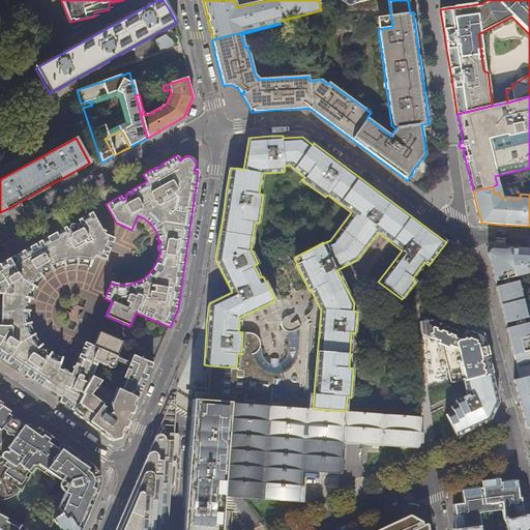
[(45,277),(47,275),(48,274),(53,271),(53,272),(55,271),(55,270),(58,269),(63,267),(64,267),(66,267),(66,266),(71,265),(76,265),(76,266),(79,266),(79,265),(83,265),(88,266),(88,267),(90,268),(94,257),(105,261),(115,238),(105,234),(106,231),(101,230),(92,211),(76,221),(58,231),(16,255),(0,263),(0,294),(1,294),(1,326),(0,325),(0,358),(9,364),(13,367),(37,383),(60,398),(58,402),(64,406),(75,414),(84,393),(83,392),(91,376),(98,363),(106,366),(107,363),(108,363),(109,365),(109,366),(110,367),(112,369),(114,367),(115,365),(115,363),(114,362),(115,360),(128,366),(123,378),(126,380),(121,390),(138,399),(145,382),(153,363),(133,355),(129,362),(117,357),(123,343),(99,331),(93,346),(85,343),(70,374),(66,373),(67,371),(63,369),(62,371),(59,369),(60,364),(63,357),(61,356),(60,358),(55,355),(52,353),(52,352),(51,352),(50,352),(41,346),(42,345),(41,344),(40,344),(37,341),(34,335),(35,334),(34,333),(33,333),(31,327),(30,324),(31,324),(31,322),(30,322),(29,319),(28,312),(30,312),(30,310),(29,310),(30,302),(31,300),(32,300),(32,298),(31,298),(32,295),(35,289),(36,289),(37,288),(36,287),(38,285),(42,280),(43,280),(45,278),(45,277)]
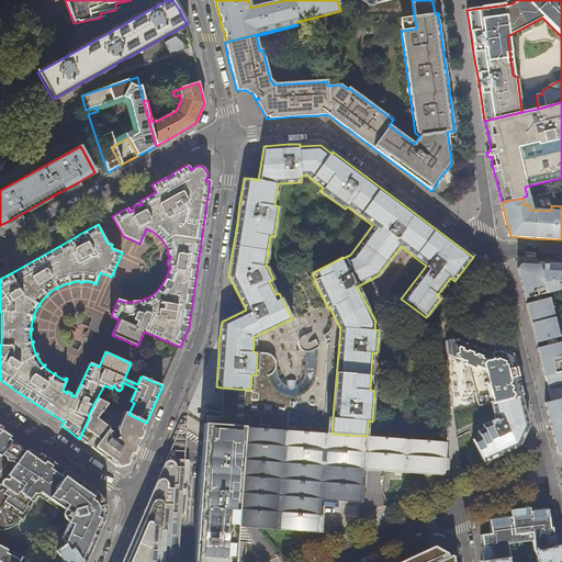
[(544,293),(549,292),(561,289),(561,263),(553,263),(539,262),(538,263),(538,266),(544,293)]
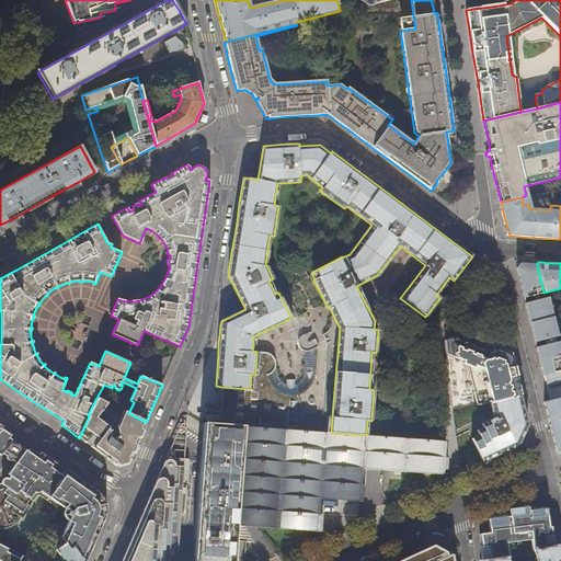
[(544,293),(537,265),(519,264),(517,267),(522,284),(525,297),(544,293)]
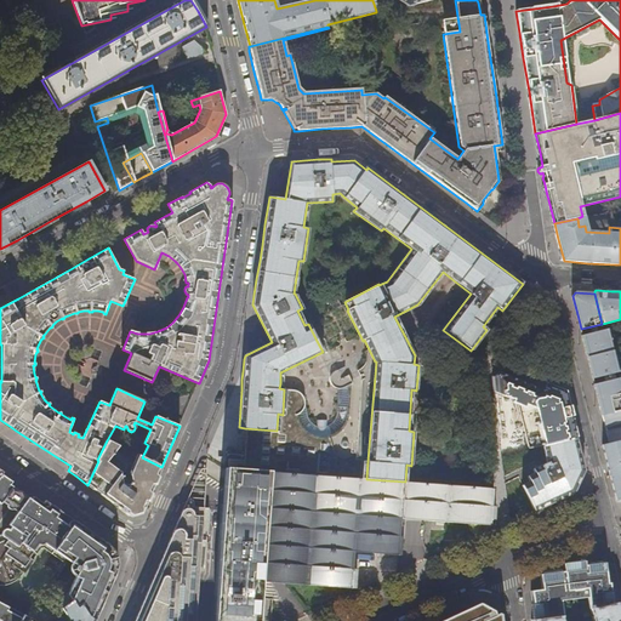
[(581,335),(608,328),(607,323),(602,324),(581,329),(577,314),(573,296),(571,297),(581,335)]
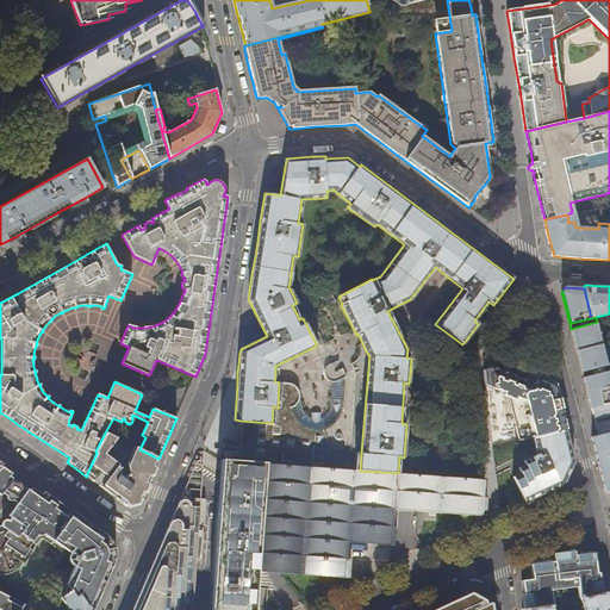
[(608,365),(597,322),(571,329),(574,341),(576,348),(580,366),(582,371),(608,365)]
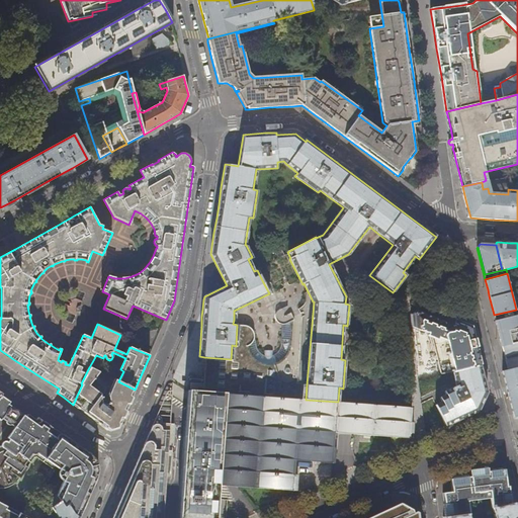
[(272,292),(266,281),(263,282),(269,293),(272,292)]
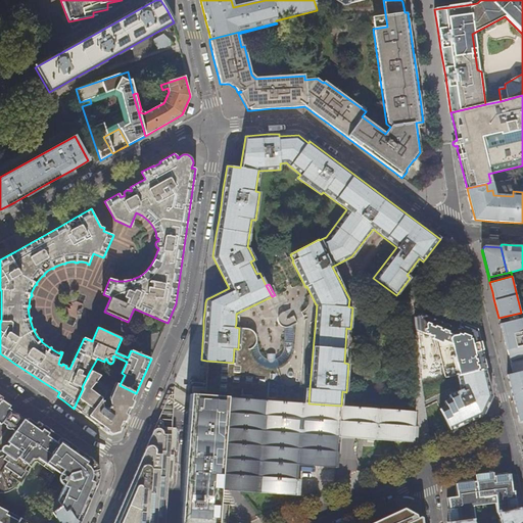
[(294,322),(288,308),(279,313),(278,316),(277,318),(277,319),(277,322),(279,324),(281,325),(284,327),(285,327),(286,326),(291,324),(294,322)]
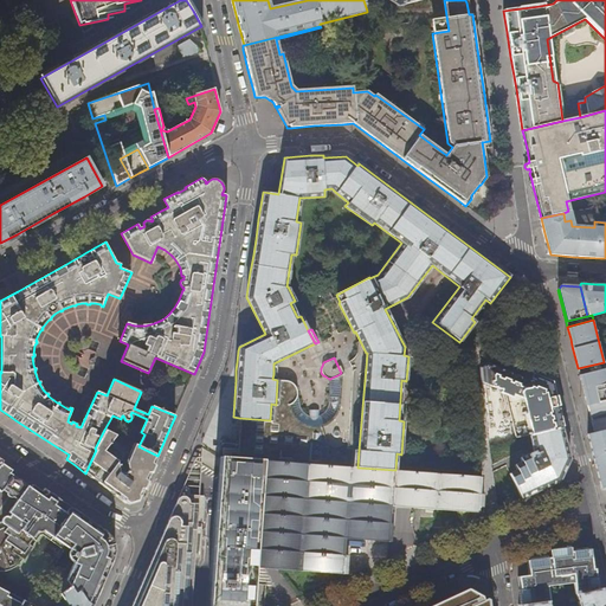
[(528,373),(492,359),(487,362),(526,379),(528,373)]
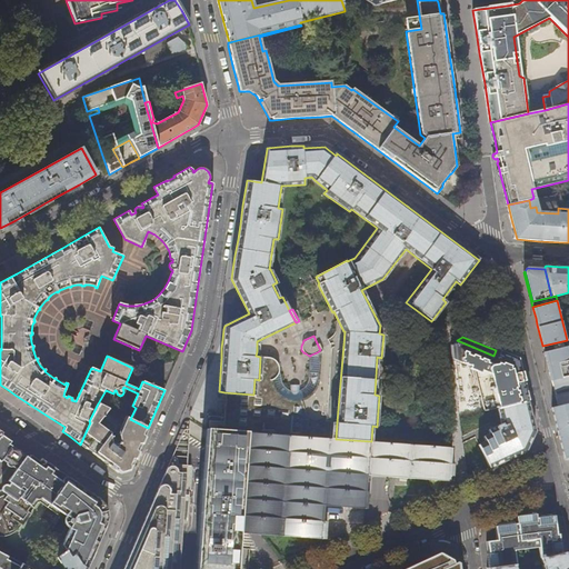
[(493,356),(457,340),(451,343),(457,388),(459,416),(485,410),(483,405),(476,372),(479,373),(481,378),(489,376),(492,387),(490,388),(491,389),(492,389),(496,402),(498,408),(528,402),(519,368),(517,359),(500,352),(498,358),(493,356)]
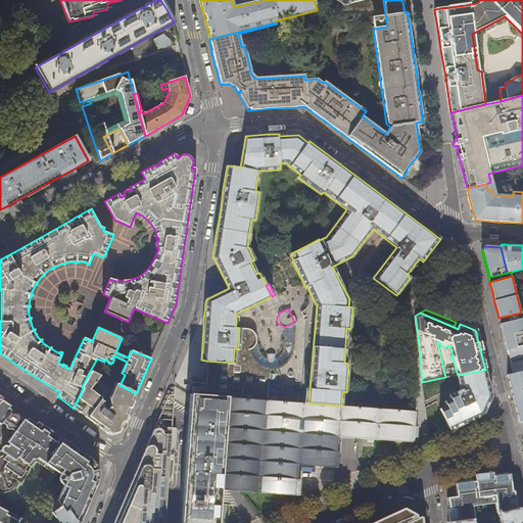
[(500,323),(522,317),(521,313),(498,318),(500,323)]
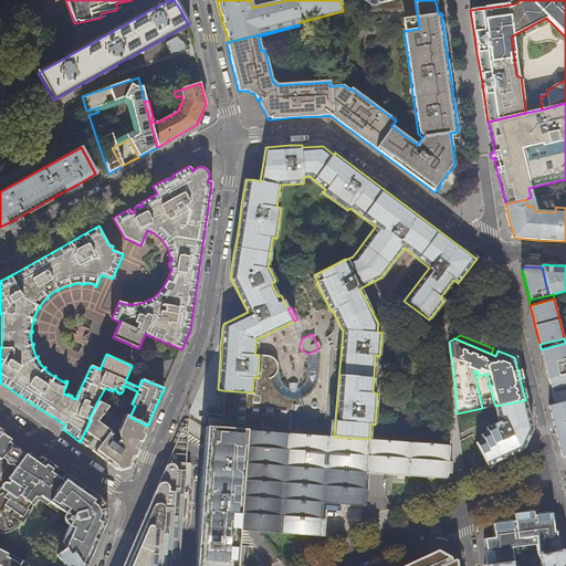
[(565,343),(541,349),(546,371),(548,379),(565,374),(565,343)]
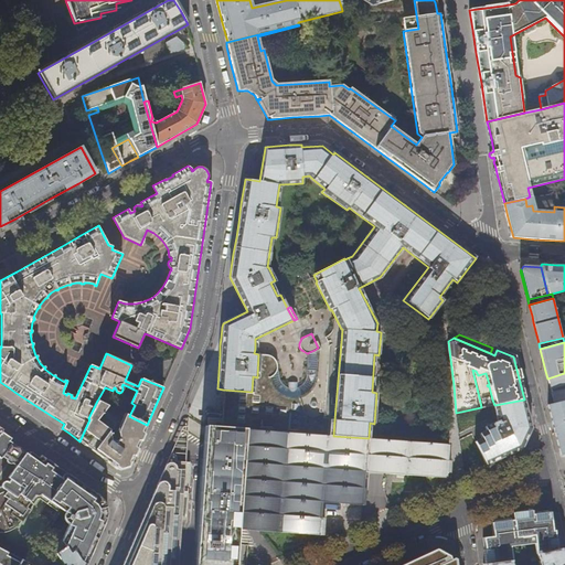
[(307,393),(308,392),(310,390),(312,385),(315,380),(315,350),(309,352),(308,353),(307,353),(306,380),(304,384),(302,385),(301,386),(297,387),(298,382),(288,382),(288,387),(286,387),(283,385),(280,383),(280,381),(276,368),(274,372),(270,375),(269,375),(273,385),(275,388),(278,393),(283,395),(286,396),(291,397),(297,397),(304,395),(307,393)]
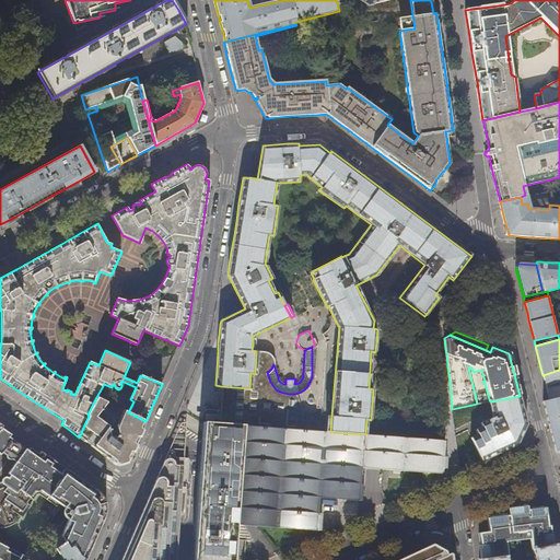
[(488,396),(485,383),(483,383),(482,382),(485,381),(481,370),(474,372),(471,368),(468,366),(476,398),(488,396)]
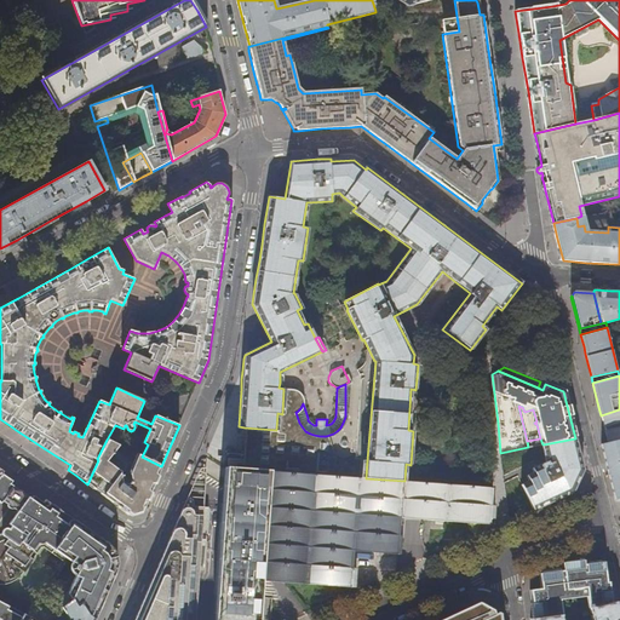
[(619,422),(619,409),(601,415),(603,426),(619,422)]
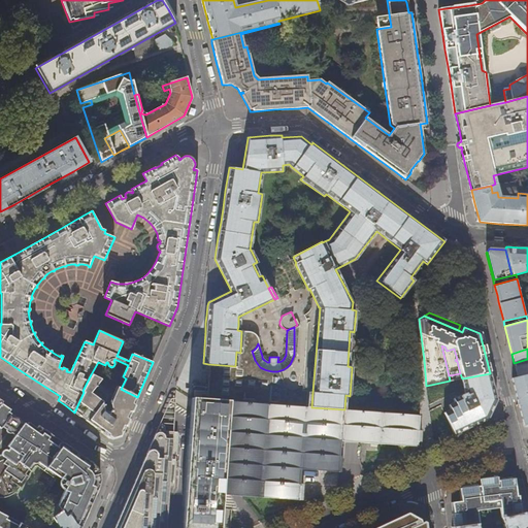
[(243,402),(246,367),(235,366),(208,364),(207,384),(193,383),(192,398),(243,402)]
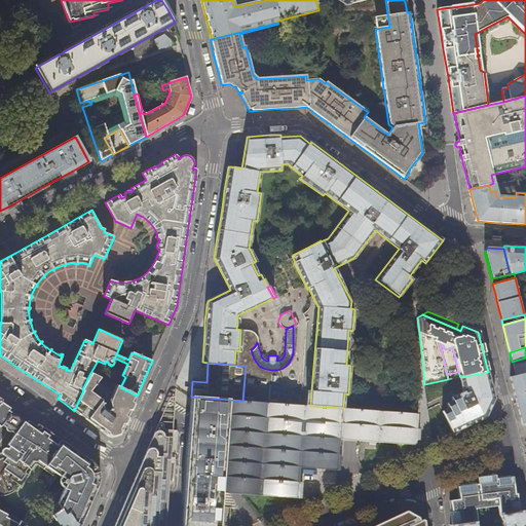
[(525,363),(513,366),(516,376),(525,373),(525,363)]
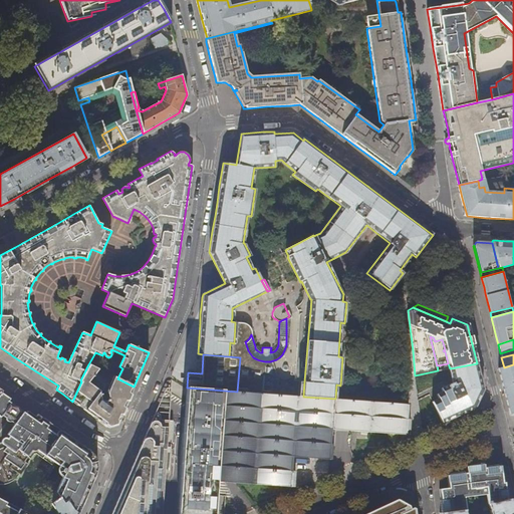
[(480,375),(477,363),(450,368),(453,383),(441,389),(442,392),(437,395),(439,399),(432,402),(442,423),(468,411),(475,408),(483,390),(480,375)]
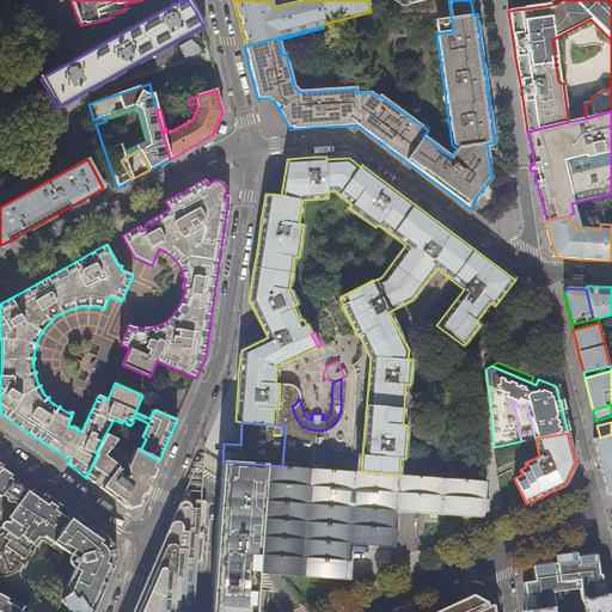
[(86,478),(127,507),(134,506),(140,503),(142,497),(151,478),(159,460),(140,451),(130,446),(129,448),(134,451),(128,465),(128,467),(127,469),(129,477),(126,478),(124,472),(121,473),(120,466),(106,457),(116,439),(105,434),(96,453),(97,454),(86,478)]
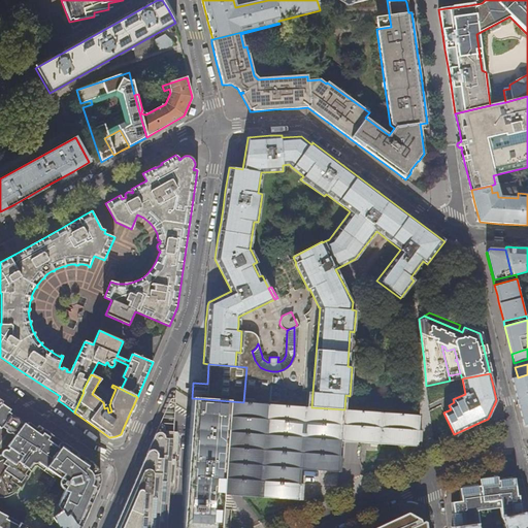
[(527,374),(518,377),(513,378),(519,404),(524,425),(527,424),(527,374)]
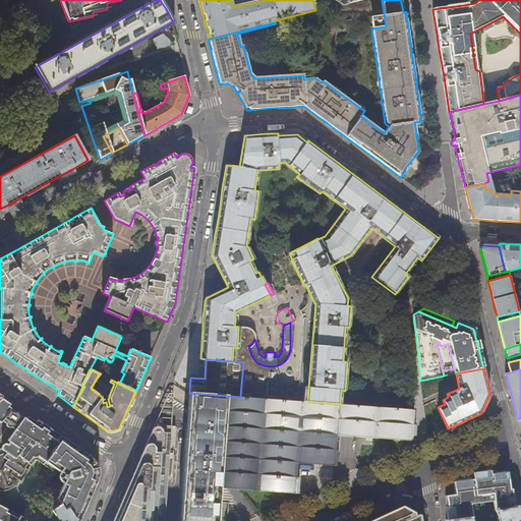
[(345,404),(340,404),(307,402),(240,397),(189,393),(187,423),(181,500),(179,520),(216,520),(219,489),(298,494),(299,477),(296,477),(297,463),(337,466),(338,451),(336,451),(337,436),(355,437),(361,437),(412,441),(413,425),(414,410),(413,410),(345,404)]
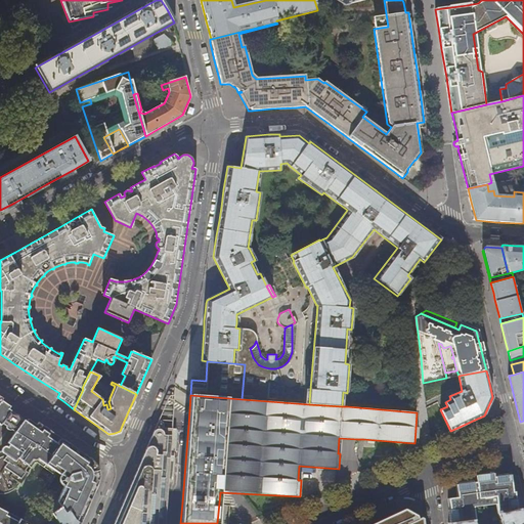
[(0,425),(0,426),(2,424),(11,411),(9,409),(10,406),(2,400),(3,399),(0,396),(0,425)]
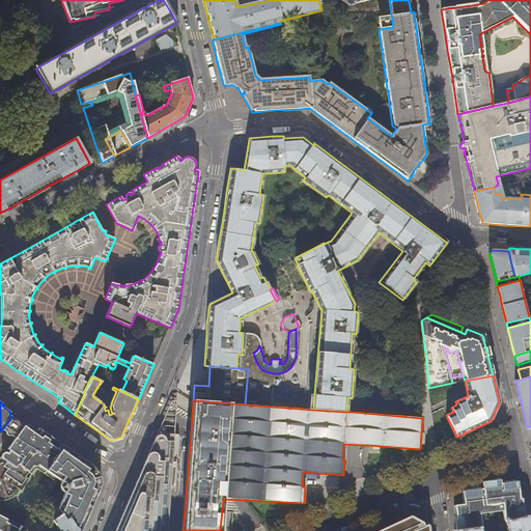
[(78,456),(38,428),(36,430),(35,430),(28,425),(27,427),(24,425),(23,427),(19,423),(11,417),(2,429),(6,432),(8,434),(11,437),(16,439),(7,449),(9,450),(8,453),(5,452),(4,452),(3,453),(2,456),(2,457),(2,458),(5,462),(0,464),(0,501),(2,502),(4,501),(9,499),(15,497),(18,493),(20,491),(19,490),(36,467),(54,479),(55,477),(61,481),(59,483),(59,485),(59,487),(59,488),(60,491),(62,493),(64,494),(58,508),(61,514),(65,521),(68,518),(76,528),(80,530),(81,530),(84,525),(90,511),(98,495),(100,488),(94,468),(78,456)]
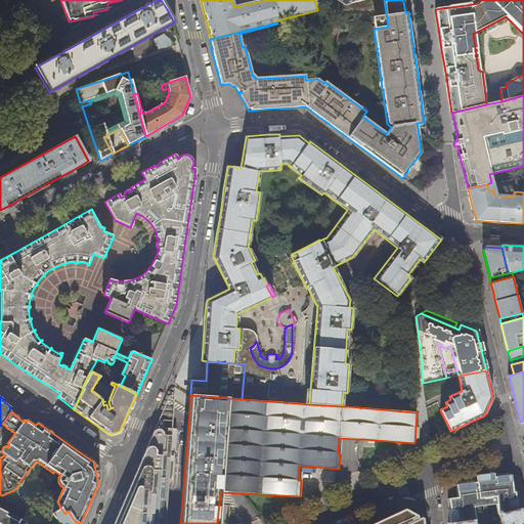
[(121,523),(163,428),(164,426),(164,424),(162,422),(160,422),(159,422),(157,423),(156,427),(148,442),(141,460),(134,476),(127,492),(121,507),(113,523),(121,523)]
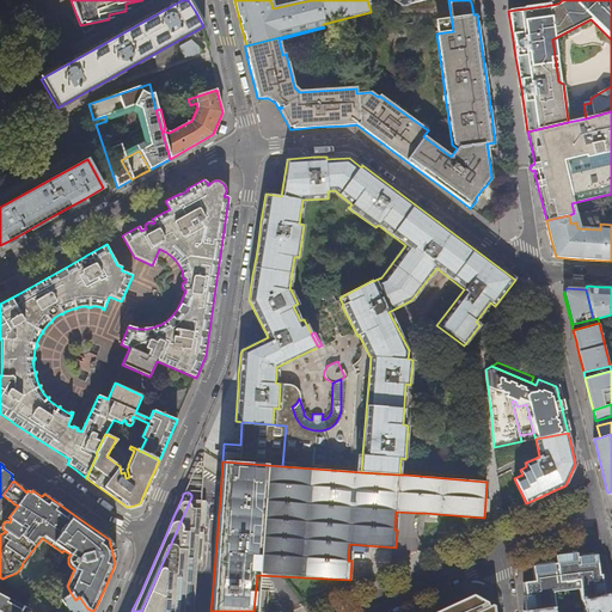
[(193,610),(199,539),(203,539),(207,501),(190,500),(141,611),(188,611),(188,610),(193,610)]
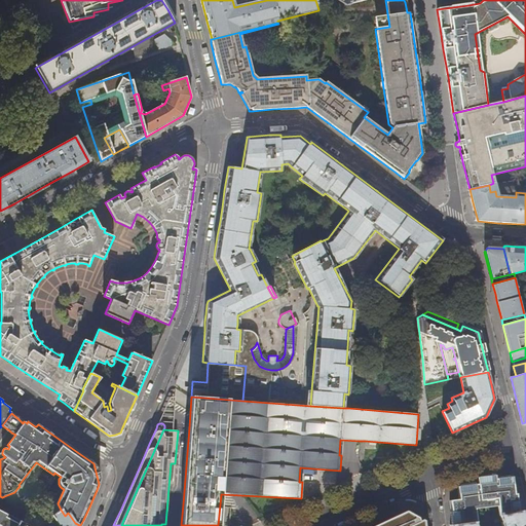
[(493,518),(518,512),(516,494),(514,494),(512,477),(495,478),(494,475),(486,476),(477,478),(478,484),(457,487),(459,499),(450,501),(451,508),(453,525),(477,522),(476,509),(492,506),(493,518)]
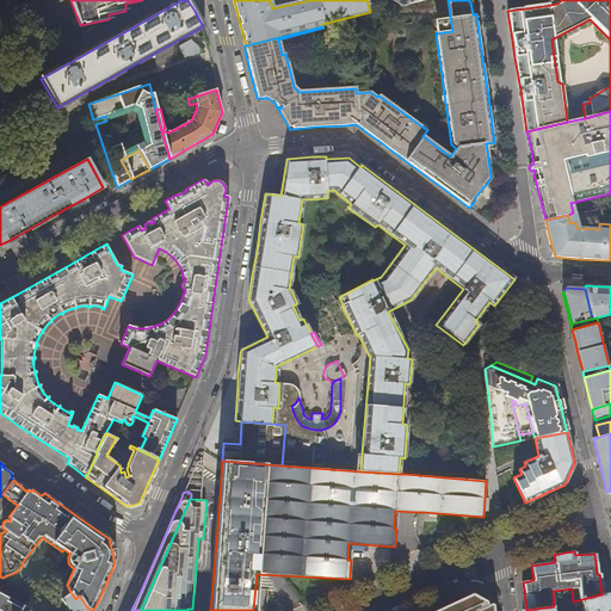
[(92,610),(87,608),(79,596),(75,599),(71,592),(60,599),(68,610),(67,610),(92,610)]
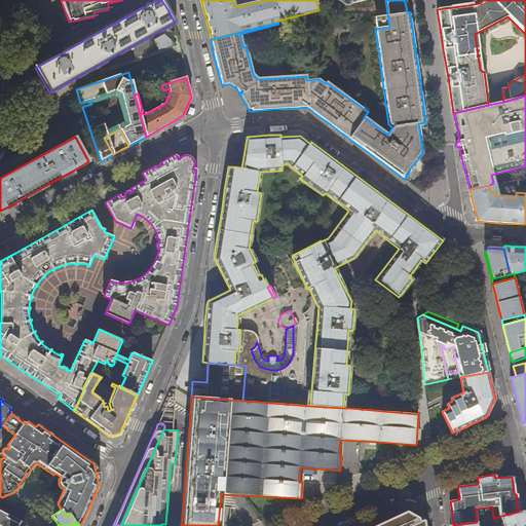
[(525,525),(525,522),(523,511),(518,512),(493,518),(488,520),(488,523),(500,520),(501,525),(525,525)]
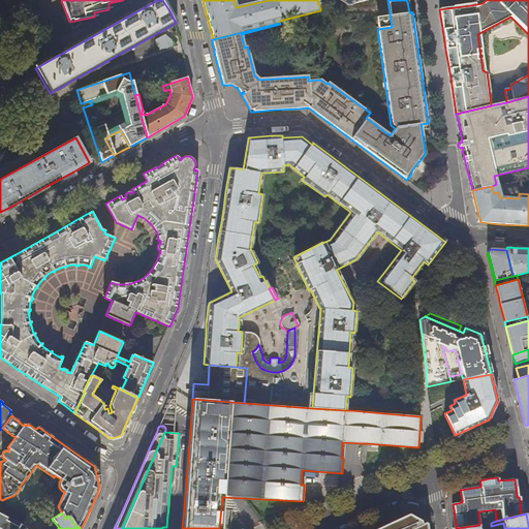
[(422,528),(422,523),(411,523),(411,524),(409,524),(406,515),(399,518),(400,520),(378,528),(422,528)]
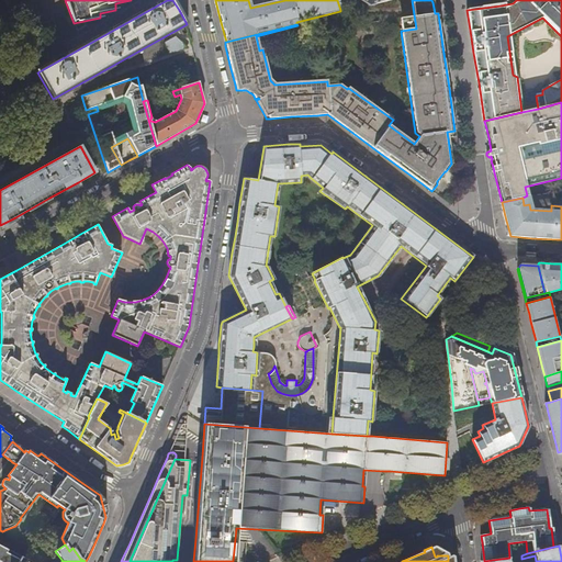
[(0,549),(0,561),(31,561),(14,553),(12,557),(0,549)]
